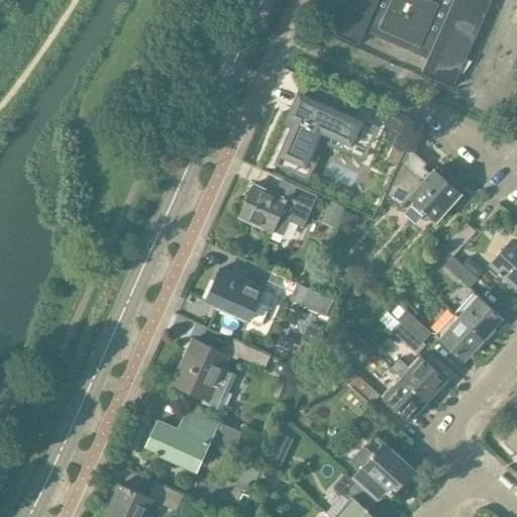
[(452,88),(491,1),(489,0),(339,0),(325,31),(357,45),(364,30),(427,59),(421,74),(452,88)]
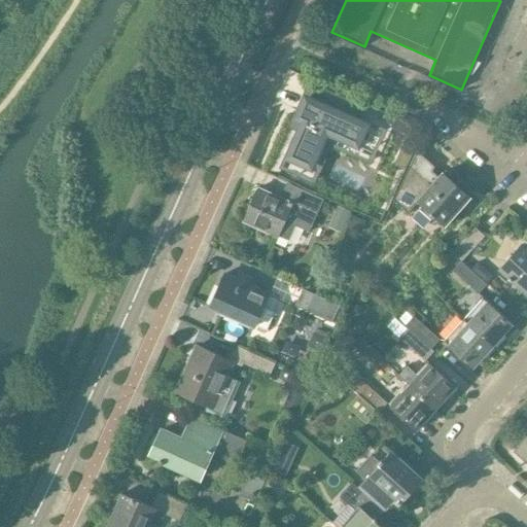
[(288,152),(285,160),(310,171),(316,156),(327,133),(359,148),(370,125),(354,117),(359,106),(323,90),(318,101),(312,98),(305,114),(297,111),(294,117),(291,123),(290,127),(297,130),(287,152),(288,152)]
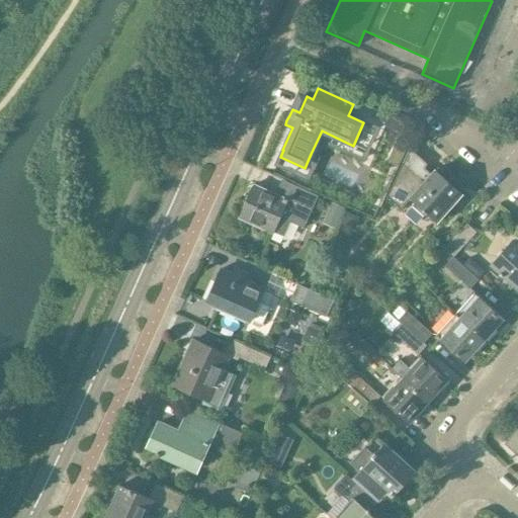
[(461,195),(434,171),(426,180),(421,176),(426,164),(409,148),(385,197),(400,210),(411,198),(436,223),(461,195)]
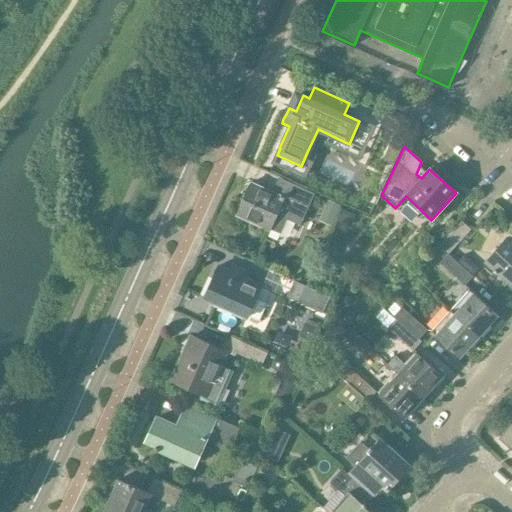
[(299,225),(314,194),(286,181),(280,195),(251,182),(236,216),(269,231),(269,229),(280,234),(286,220),(299,225)]
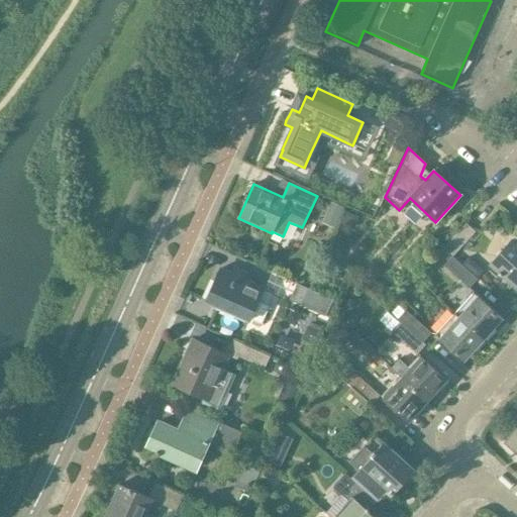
[(451,255),(474,231),(464,223),(443,247),(451,255)]
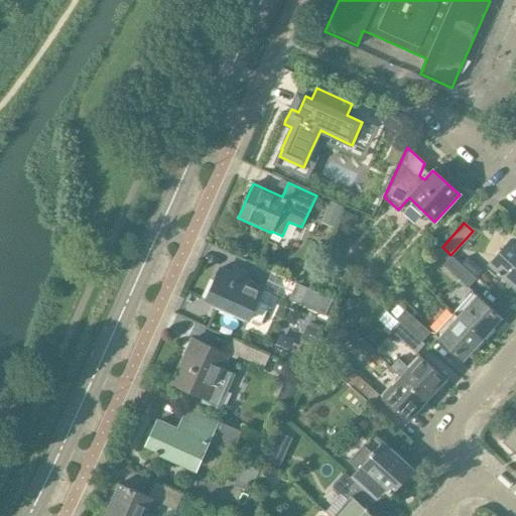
[(515,245),(511,241),(489,265),(497,272),(496,273),(499,276),(501,274),(515,288),(515,245)]
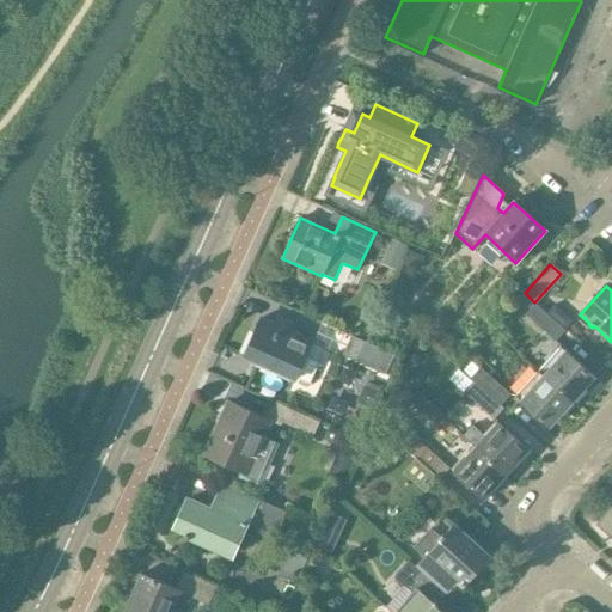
[(563,330),(534,304),(525,313),(555,340),(563,330)]
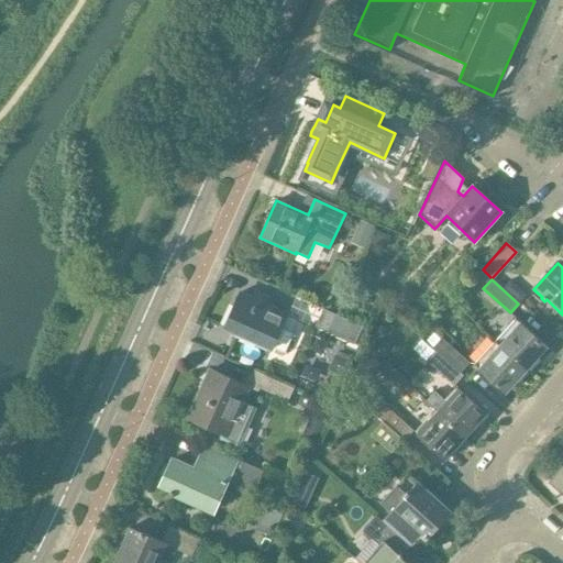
[(280,329),(287,315),(272,308),(274,302),(258,295),(256,300),(240,294),(224,328),(272,349),(272,348),(285,353),(293,334),(280,329)]
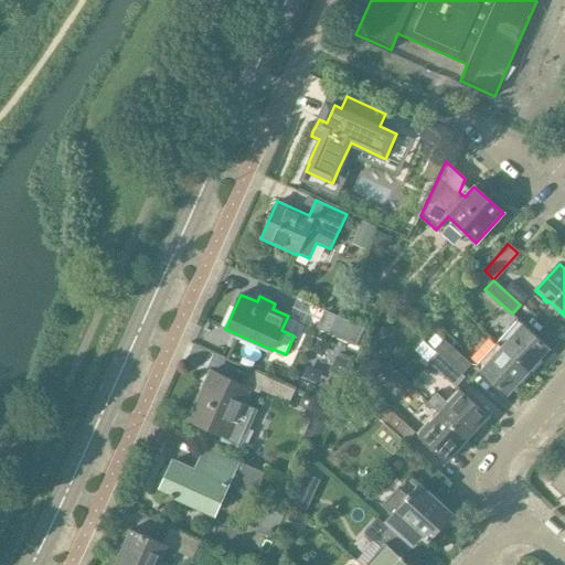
[(363,328),(329,312),(322,327),(358,342),(363,328)]
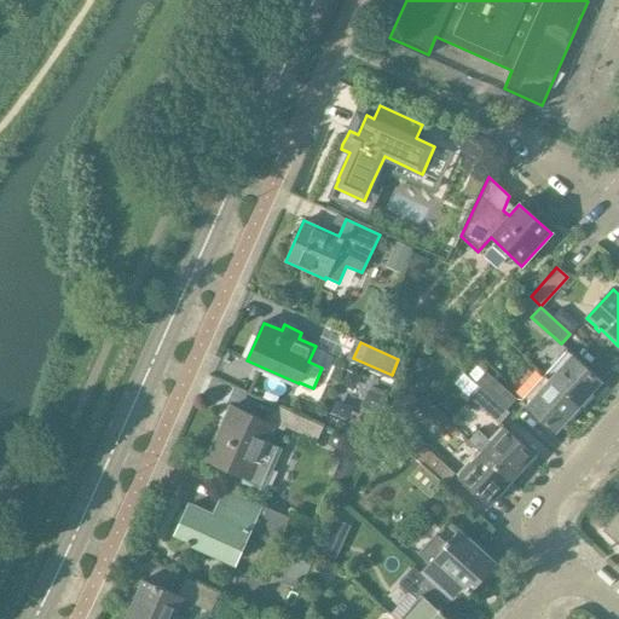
[(600,381),(566,350),(543,375),(577,405),(600,381)]
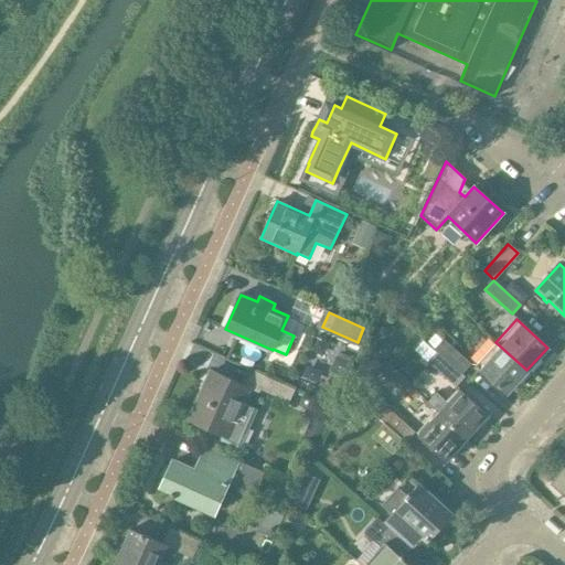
[(470,363),(443,339),(435,349),(461,373),(470,363)]
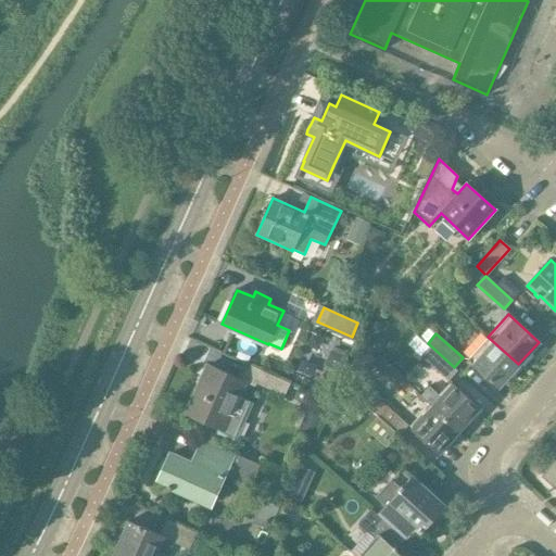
[(518,364),(488,337),(468,359),(498,387),(518,364)]
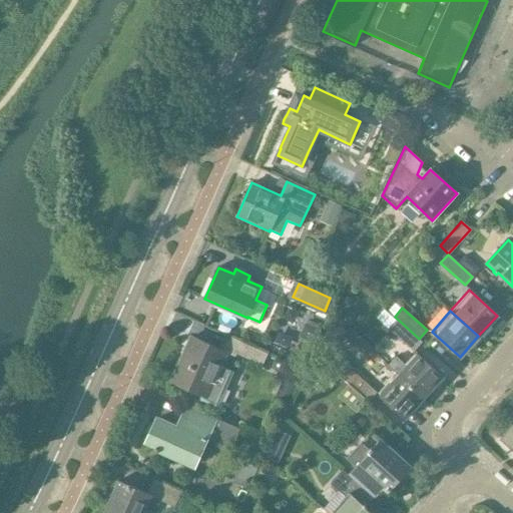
[(422,343),(397,320),(389,329),(414,352),(422,343)]
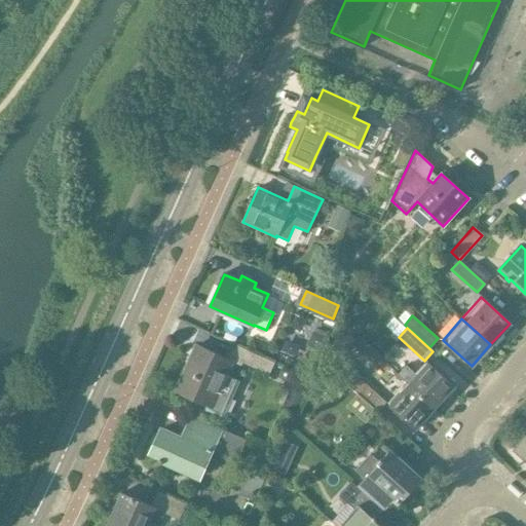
[(222,418),(237,382),(225,377),(231,363),(195,347),(176,391),(212,407),(210,412),(222,418)]
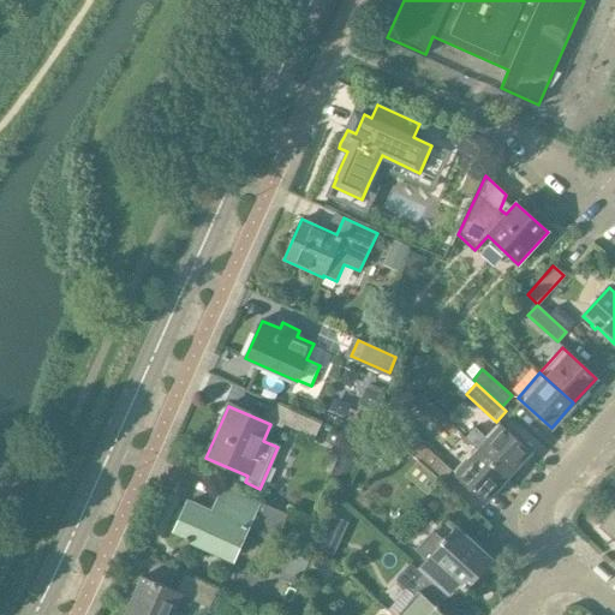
[(321,424),(276,406),(270,419),(315,439),(321,424)]
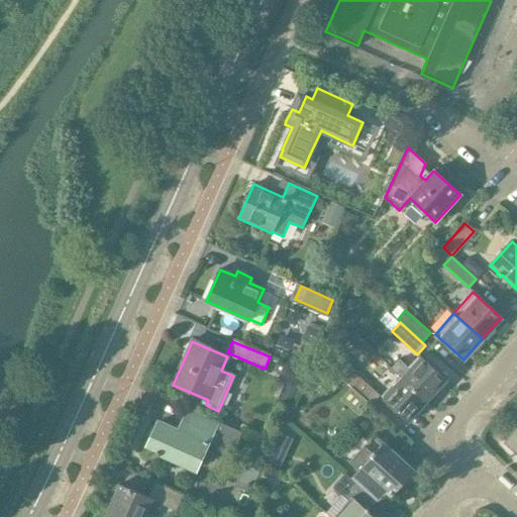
[(445,380),(420,356),(410,369),(399,359),(391,369),(402,378),(427,401),(445,380)]
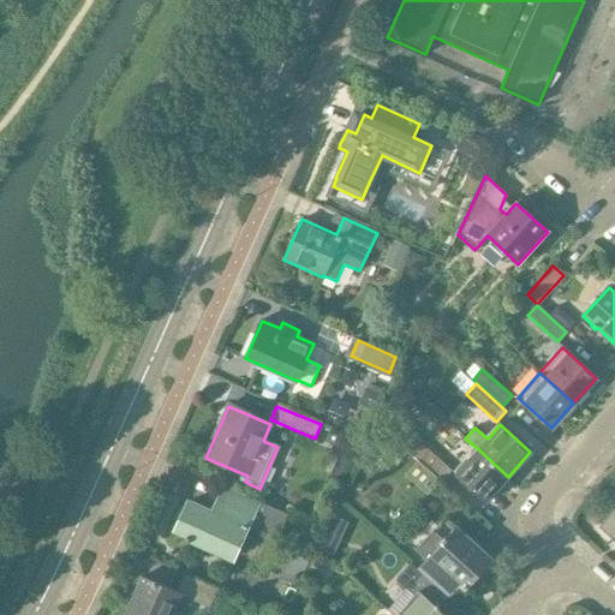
[(346,479),(362,445),(338,434),(330,448),(339,453),(330,473),(346,479)]
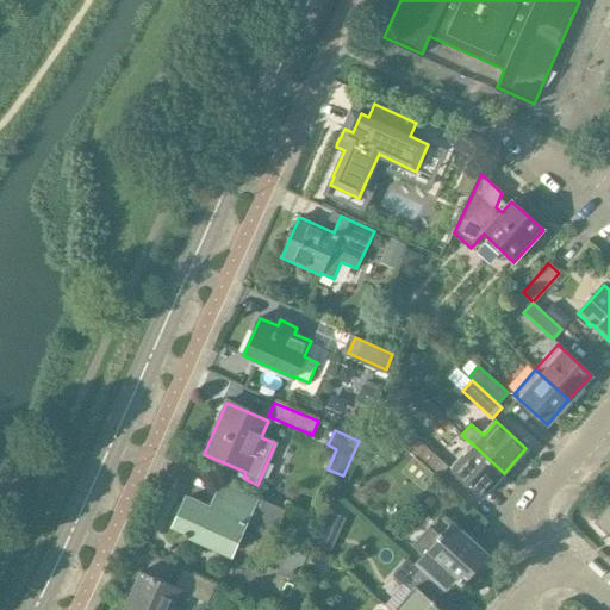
[(448,466),(418,440),(409,450),(439,478),(448,466)]
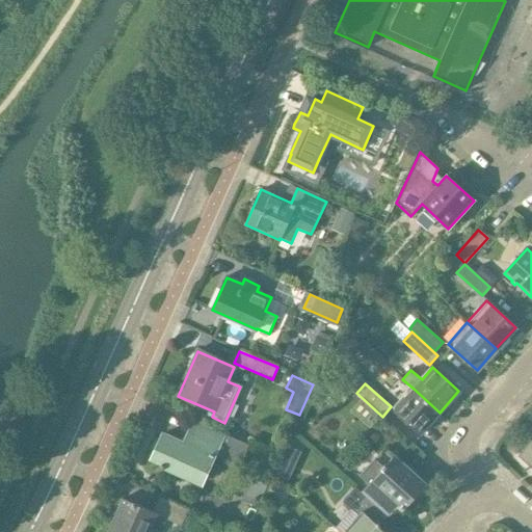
[(440,413),(414,389),(394,409),(421,433),(440,413)]
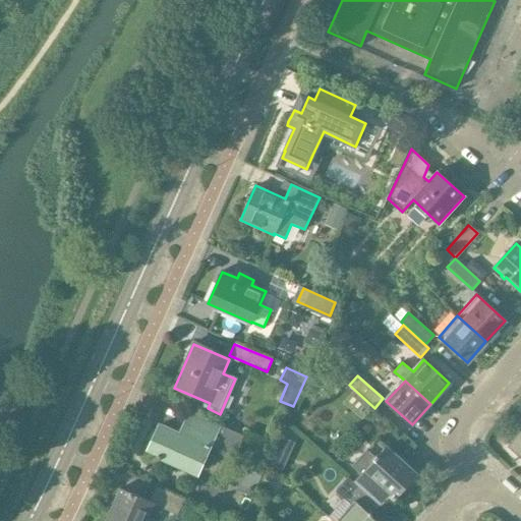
[(235,454),(243,437),(189,413),(183,426),(187,428),(183,438),(159,426),(149,450),(159,455),(157,459),(160,460),(162,456),(198,472),(211,443),(235,454)]
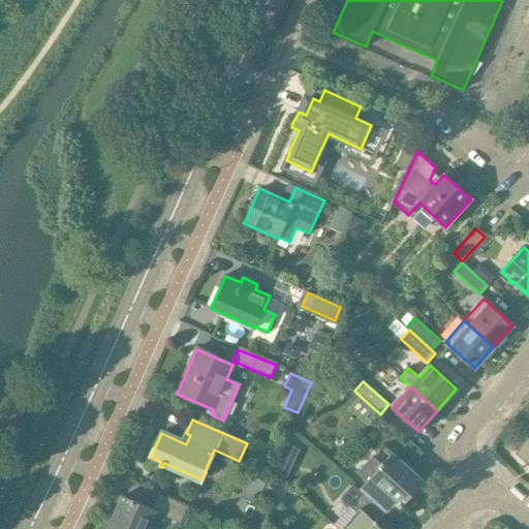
[(528,464),(528,437),(516,453),(528,464)]
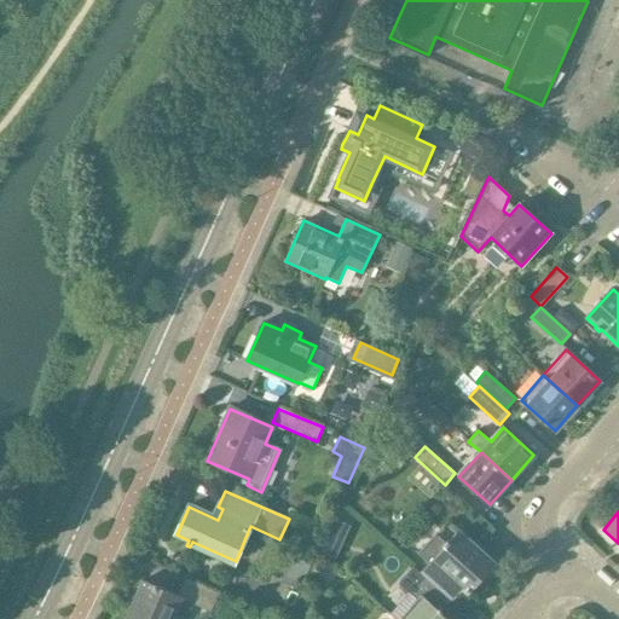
[(468,593),(495,563),(458,531),(450,541),(447,539),(444,543),(435,534),(418,553),(429,562),(421,573),(451,601),(463,588),(468,593)]
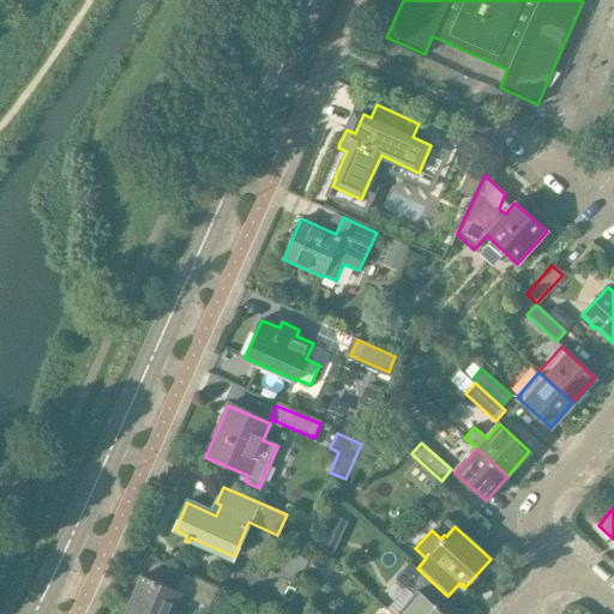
[(445,613),(438,607),(447,596),(417,569),(410,561),(396,578),(414,594),(407,602),(409,605),(399,613),(445,613)]
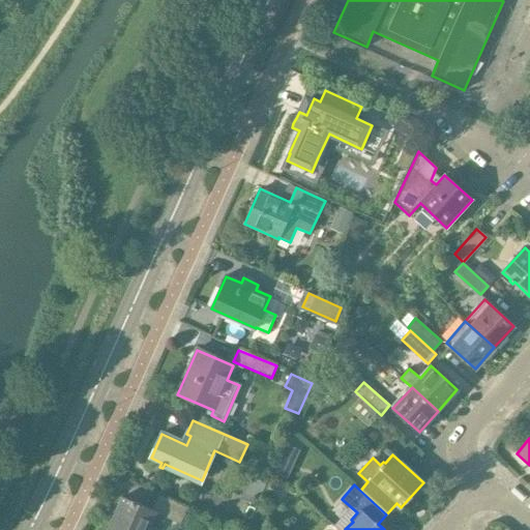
[(158,529),(165,518),(180,525),(187,508),(159,496),(152,510),(122,496),(107,529),(148,529),(151,526),(158,529)]
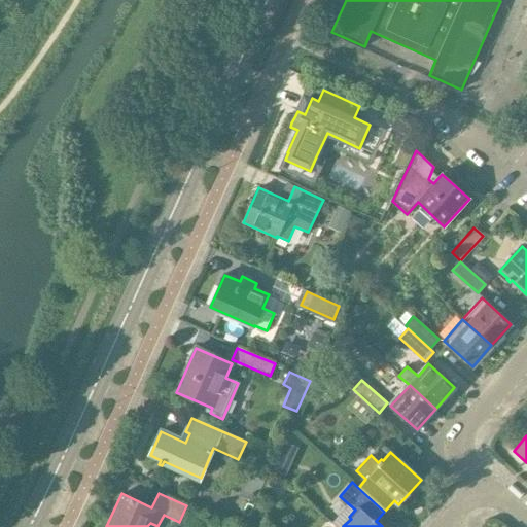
[(239,514),(234,524),(239,526),(245,526),(249,519),(239,514)]
